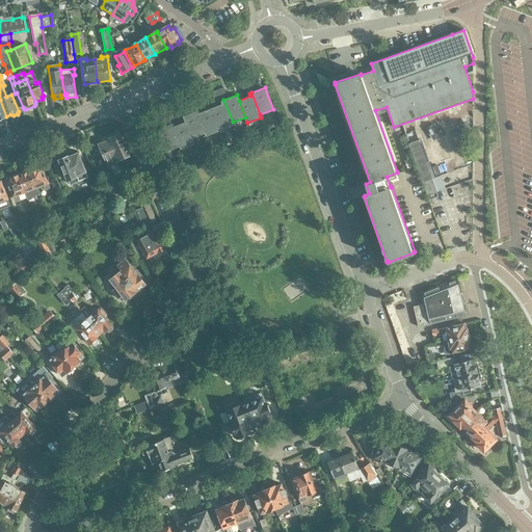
[(234,125),(233,122),(223,100),(221,101),(222,104),(211,108),(220,130),(234,125)]
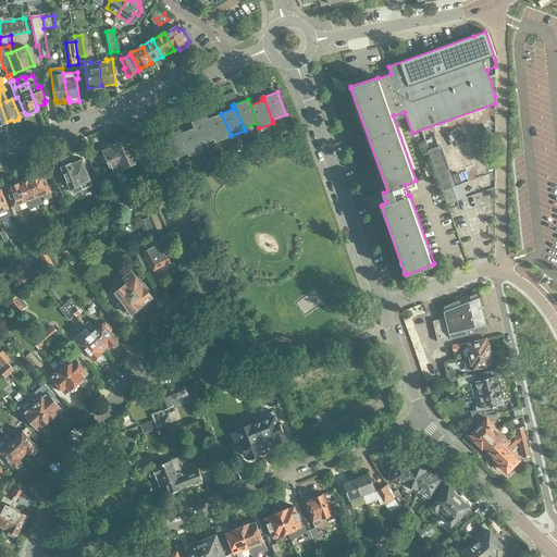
[(206,116),(214,139),(215,143),(231,136),(221,113),(209,119),(208,115),(206,116)]
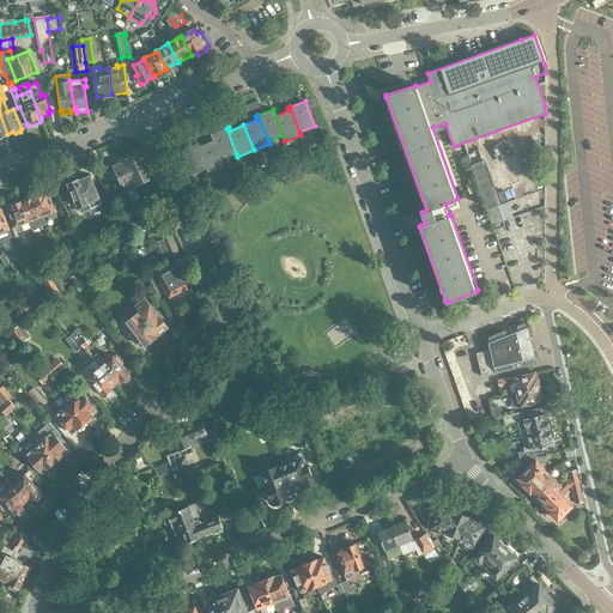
[(214,140),(222,159),(236,153),(226,128),(211,133),(214,140)]
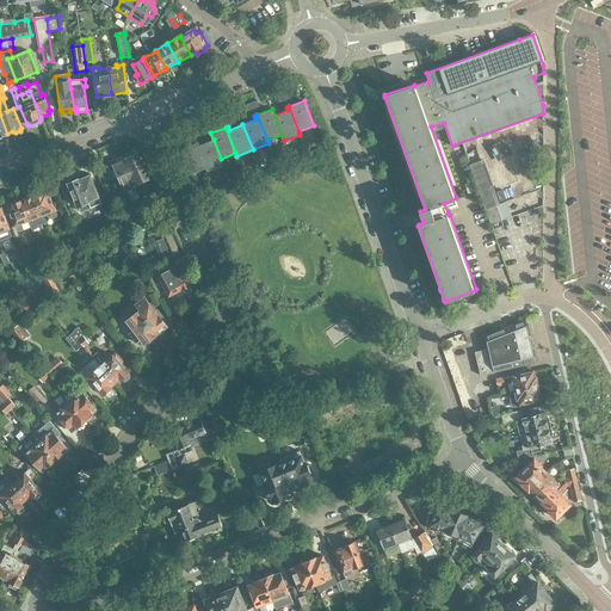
[(197,142),(207,168),(208,171),(224,165),(221,159),(214,140),(201,144),(199,142),(197,142)]
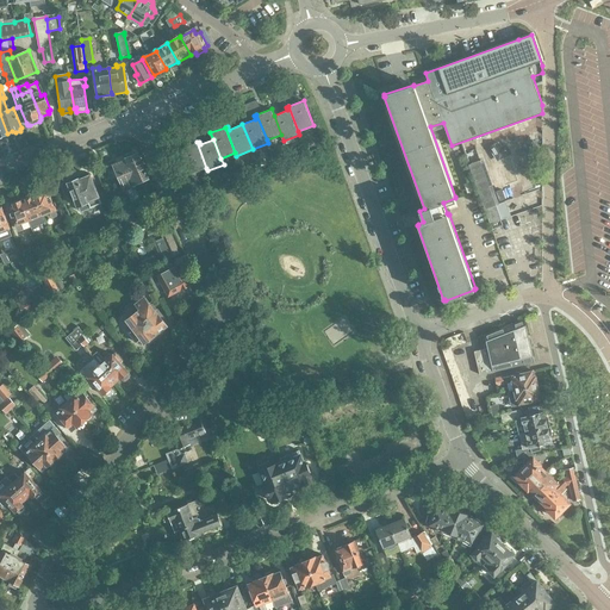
[(191,174),(206,168),(197,142),(181,148),(191,174)]
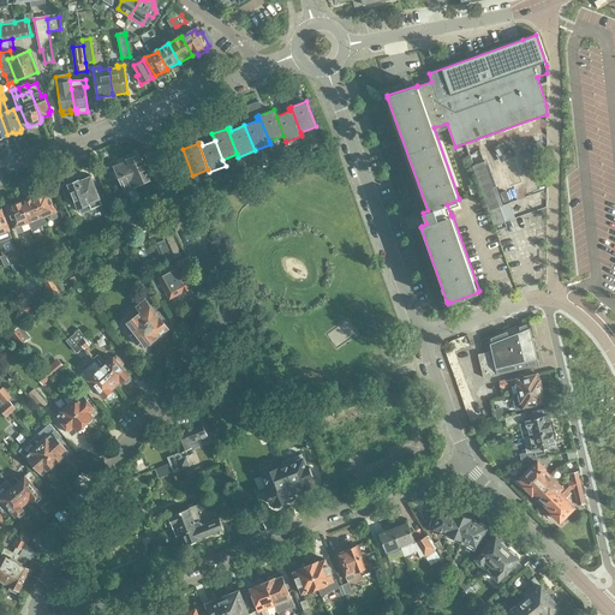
[(149,179),(138,154),(127,159),(129,161),(114,166),(115,169),(111,172),(114,181),(120,179),(126,192),(136,187),(135,186),(149,179)]
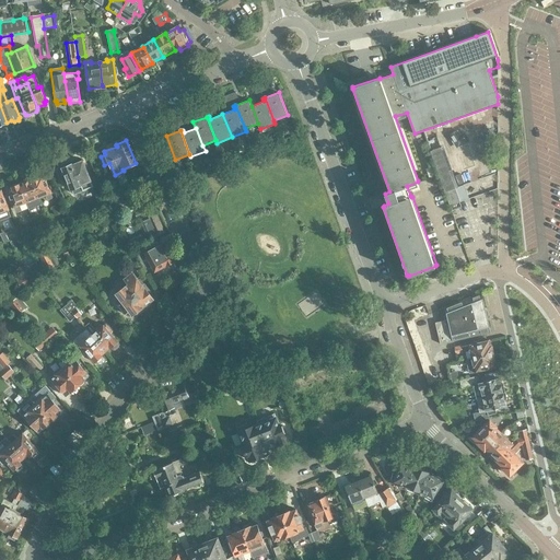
[(430,151),(450,206),(461,202),(455,188),(441,148),(430,151)]
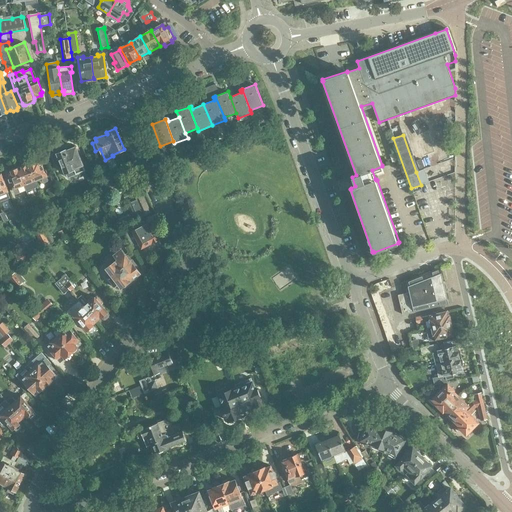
[(68,178),(86,171),(76,147),(52,156),(56,165),(61,163),(65,173),(66,173),(68,178)]
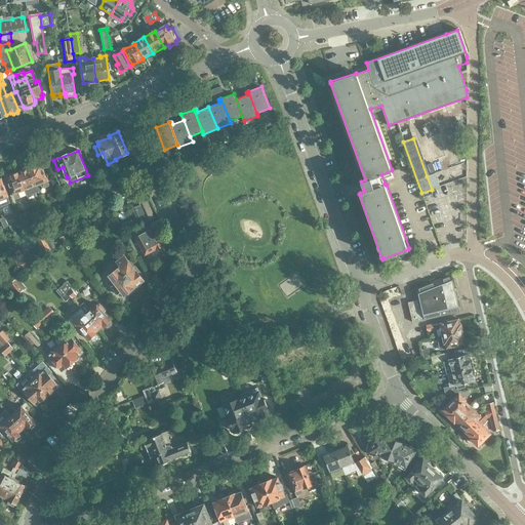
[(92,170),(99,167),(96,160),(90,163),(92,170)]
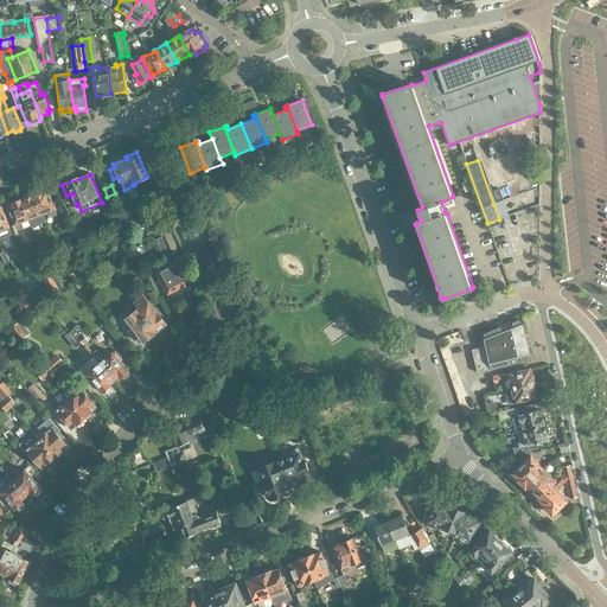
[(57,215),(48,190),(42,192),(39,191),(36,192),(34,195),(33,195),(42,215),(49,211),(51,216),(52,217),(56,216),(57,215)]
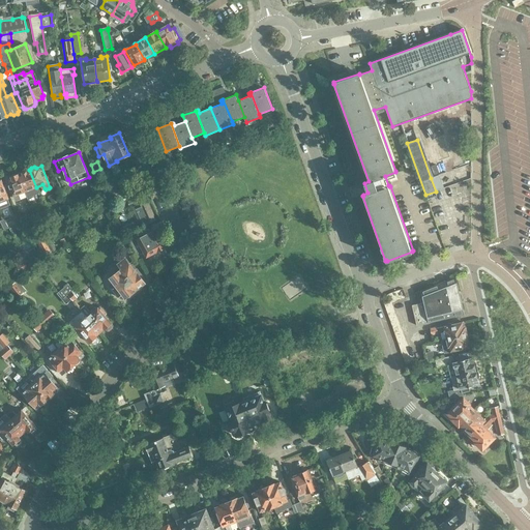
[(38,194),(36,187),(29,170),(18,175),(27,197),(27,198),(38,194)]
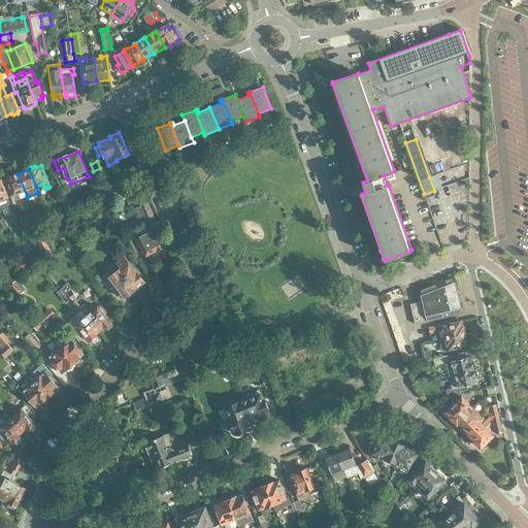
[(137,172),(124,177),(126,183),(139,177),(137,172)]
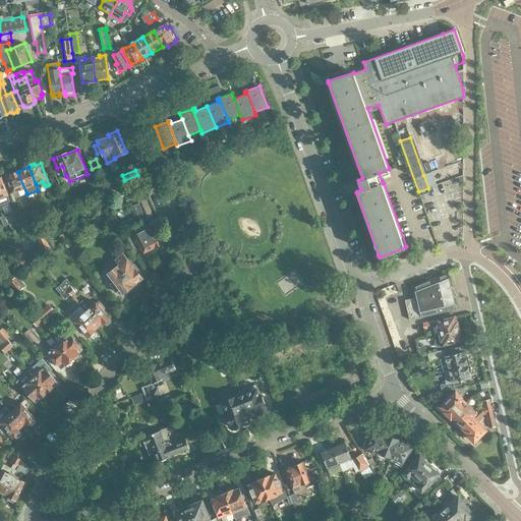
[(16,172),(15,171),(12,172),(12,174),(6,176),(14,198),(26,193),(17,172),(16,172)]
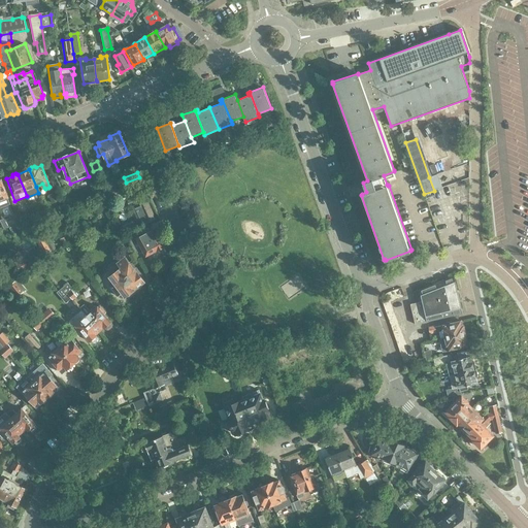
[(9,202),(0,180),(0,179),(0,200),(2,199),(4,204),(9,202)]
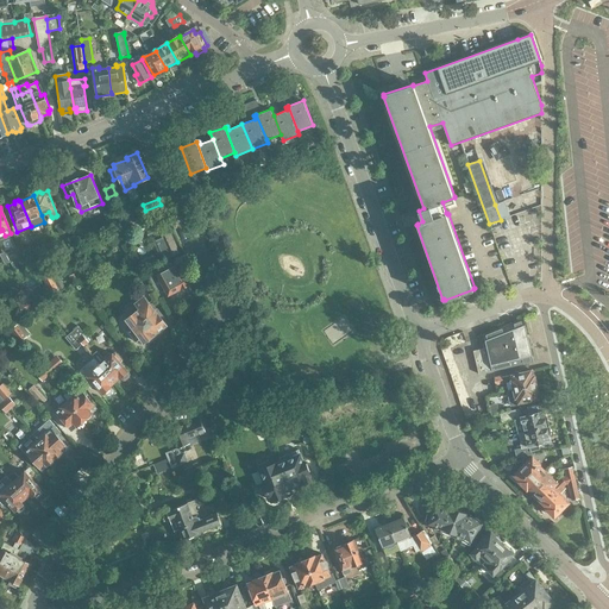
[(126,232),(139,226),(136,219),(123,224),(126,232)]
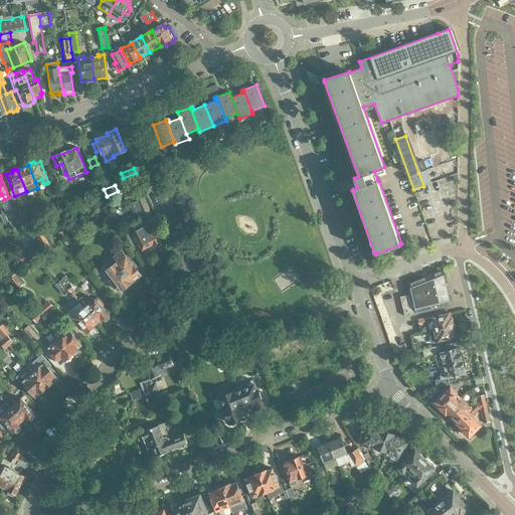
[(50,199),(57,196),(53,188),(47,190),(50,199)]
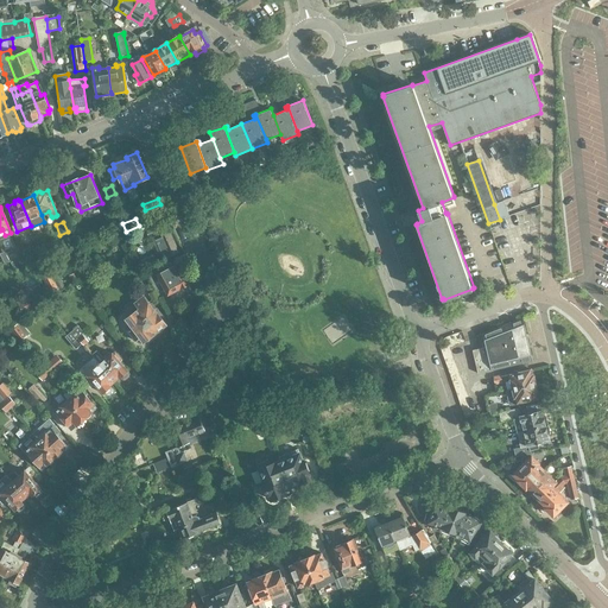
[(119,240),(125,236),(120,227),(113,230),(119,240)]
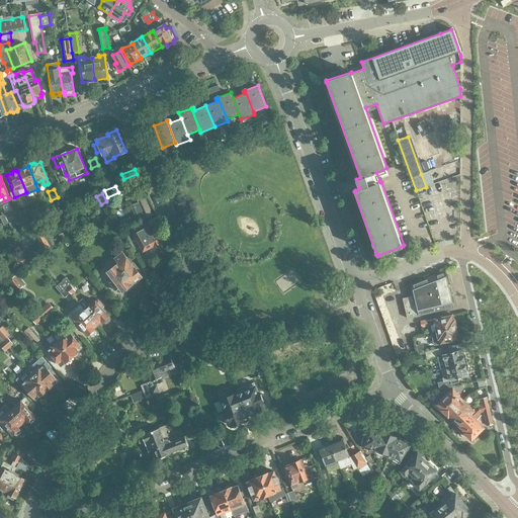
[(141,221),(153,216),(145,198),(142,199),(139,193),(130,196),(141,221)]
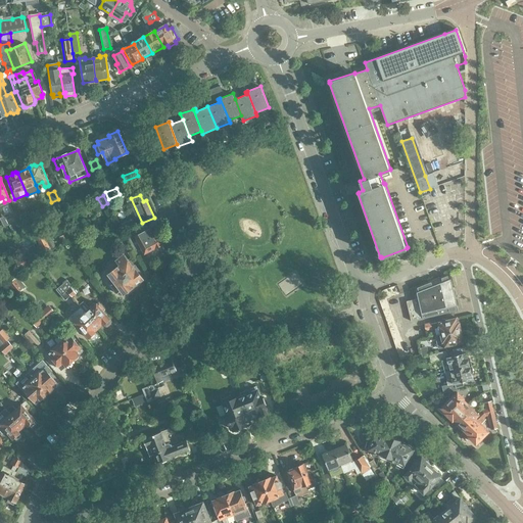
[(4,217),(8,225),(12,223),(8,214),(4,217)]
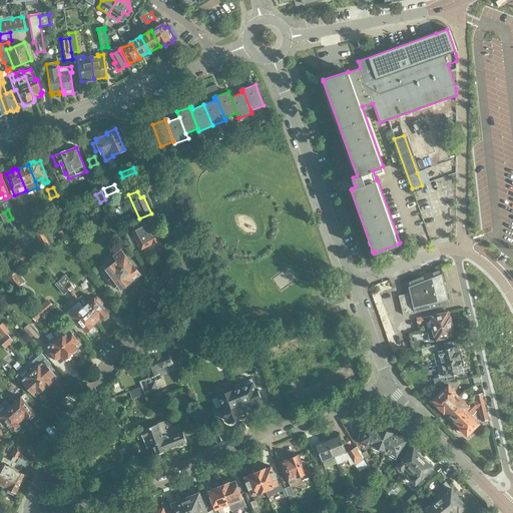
[(0,214),(4,223),(8,220),(4,212),(0,213),(0,214)]
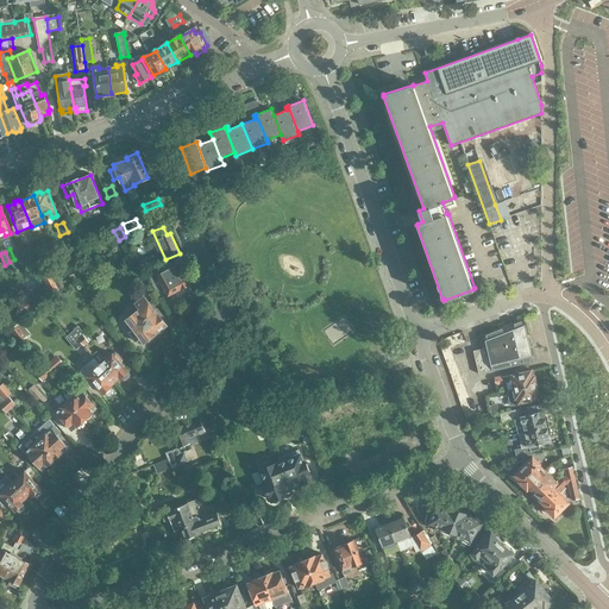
[(144,270),(158,263),(154,253),(139,261),(144,270)]
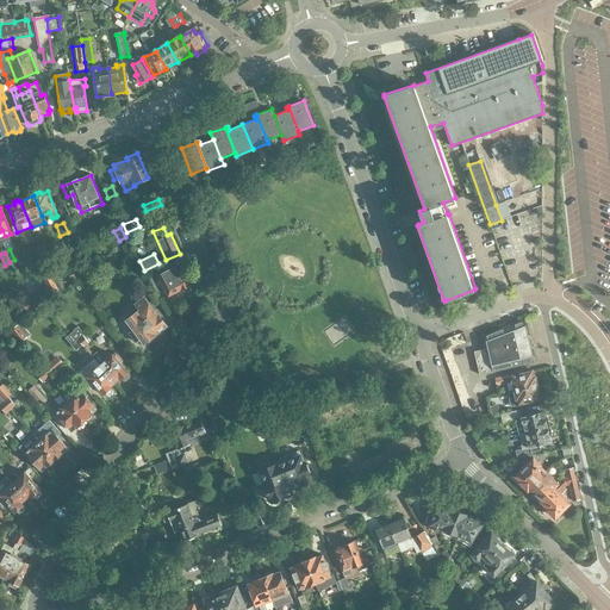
[(179,265),(159,275),(155,271),(147,275),(156,292),(165,287),(169,296),(190,285),(179,265)]
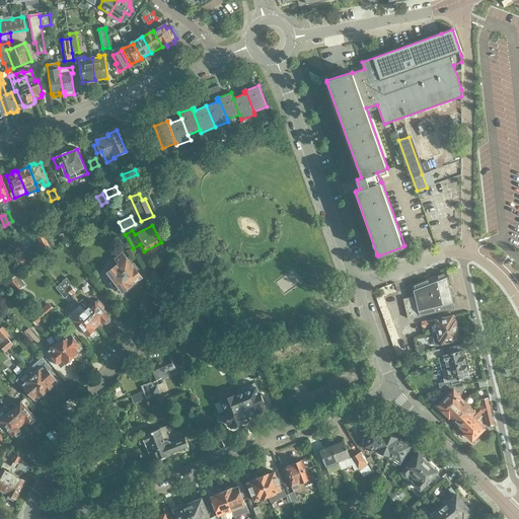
[(51,247),(55,244),(50,235),(46,238),(51,247)]
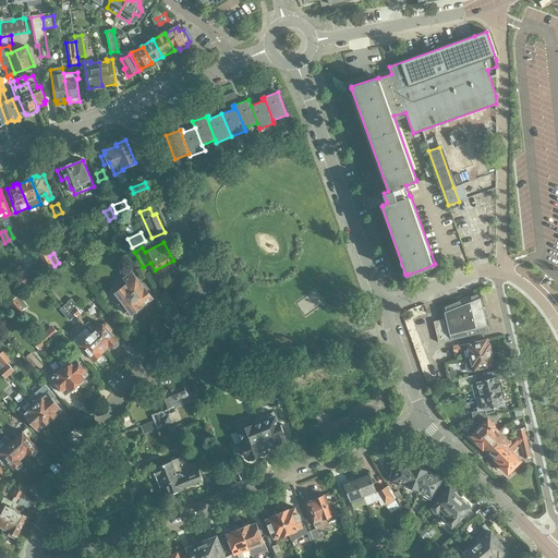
[(48,269),(53,266),(49,258),(44,262),(48,269)]
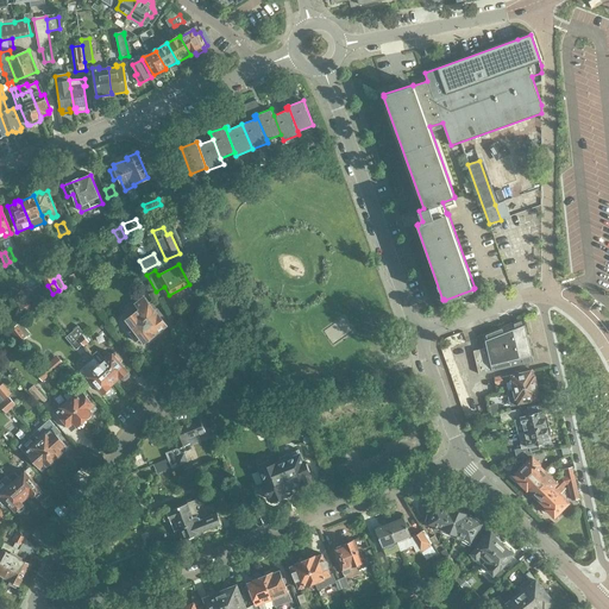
[(155,305),(161,301),(155,290),(149,294),(155,305)]
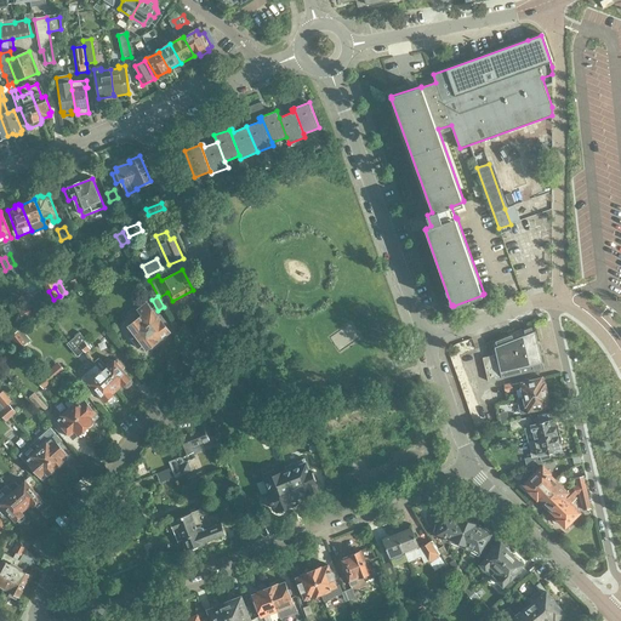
[(23,298),(13,305),(27,322),(36,315),(23,298)]
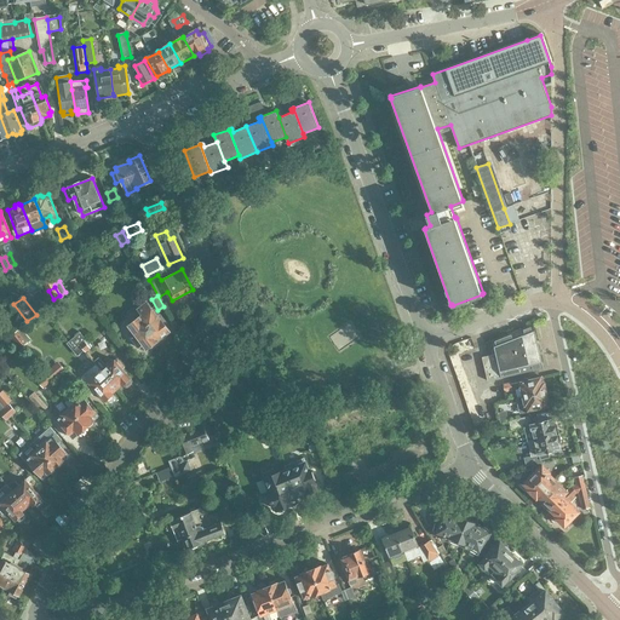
[(137,310),(141,315),(142,316),(128,326),(135,334),(130,338),(137,348),(143,344),(145,348),(167,331),(167,329),(158,316),(156,317),(145,303),(137,310)]
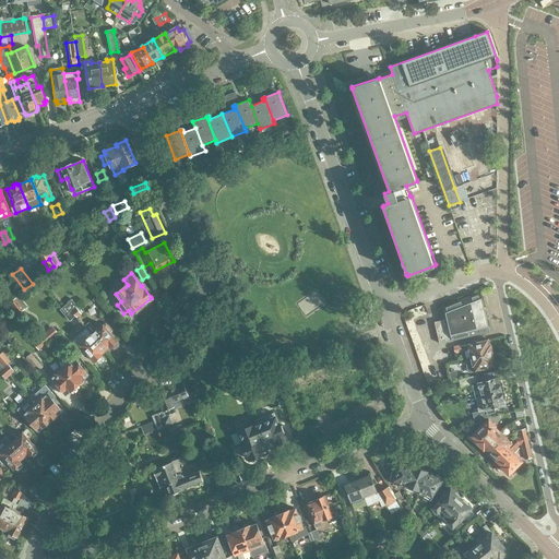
[(439,343),(452,340),(485,331),(484,328),(489,326),(480,290),(443,306),(447,319),(435,322),(439,343)]
